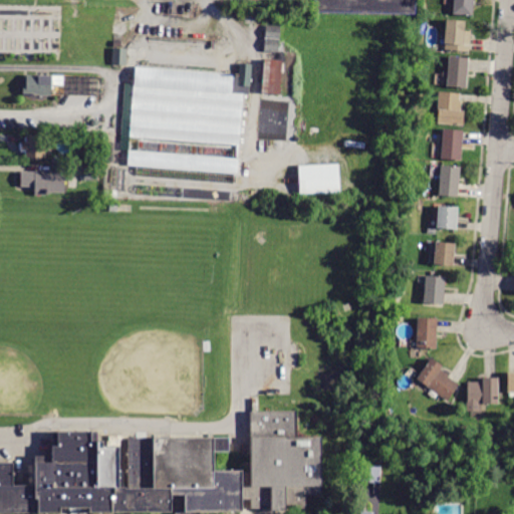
[(316,0),(316,12),(415,14),(415,0),(316,0)]
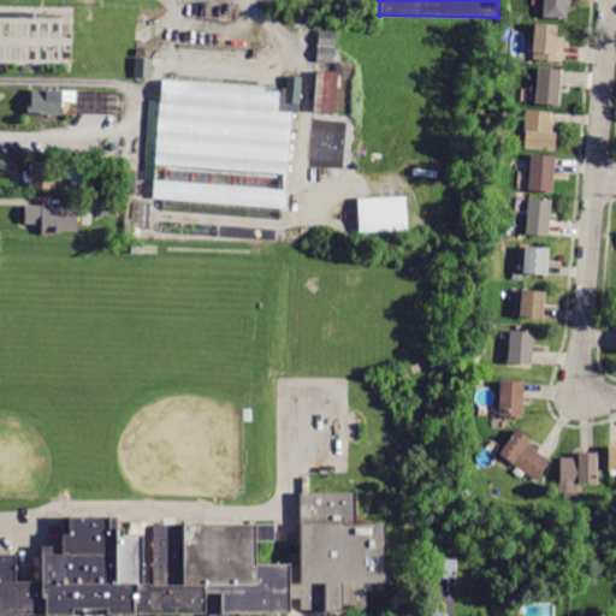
[(543,18),(543,0),(567,0),(566,19),(543,18)]
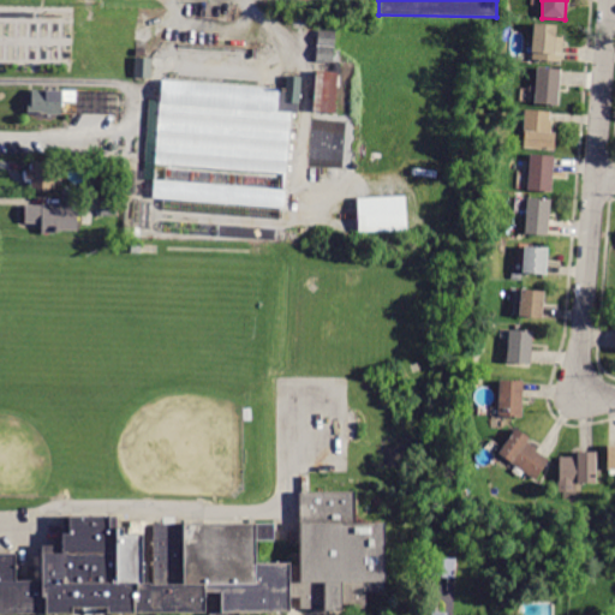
[(334,61),(334,64),(316,63),(320,23),(336,24),(334,49),(340,49),(339,61),(334,61)]
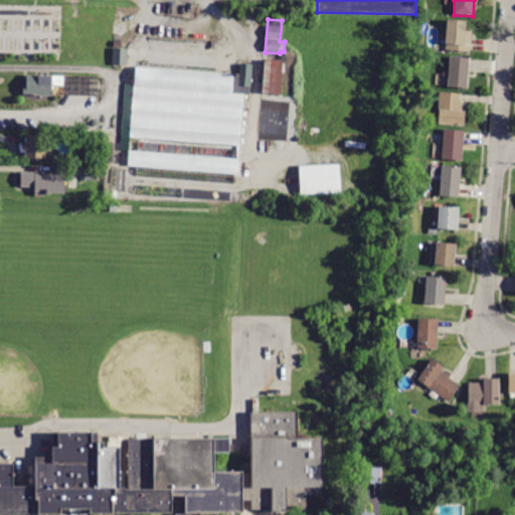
[(448,20),(466,21),(466,31),(472,31),(471,51),(446,50),(448,20)]
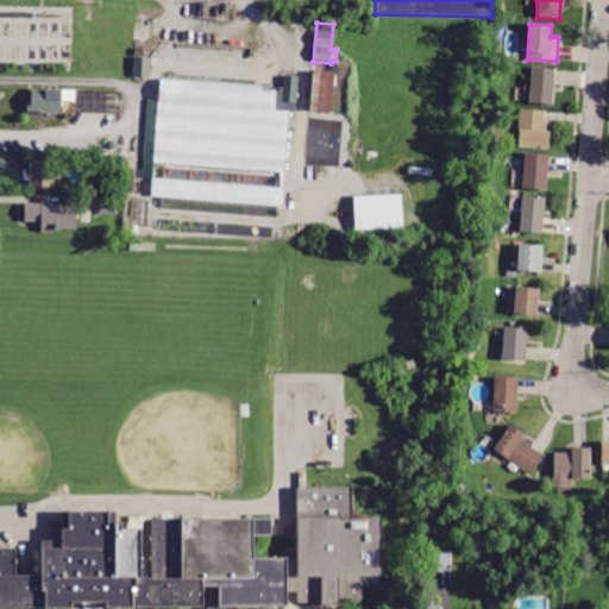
[(133,57),(151,57),(150,77),(133,77),(133,57)]
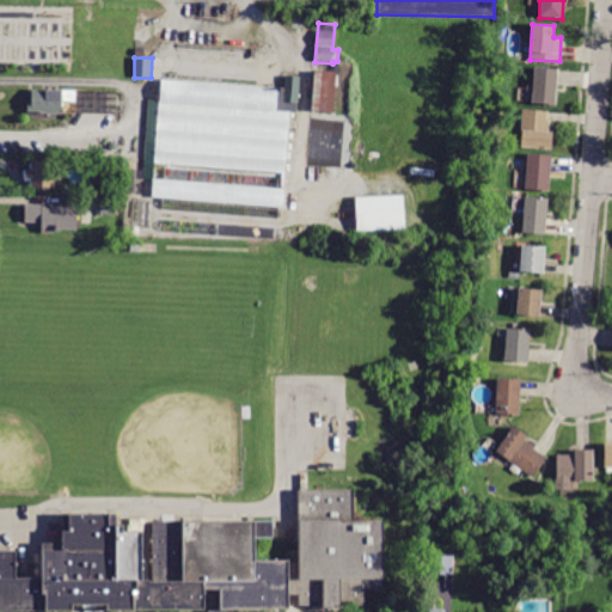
[(555,105),(532,103),(534,68),(557,69),(555,105)]
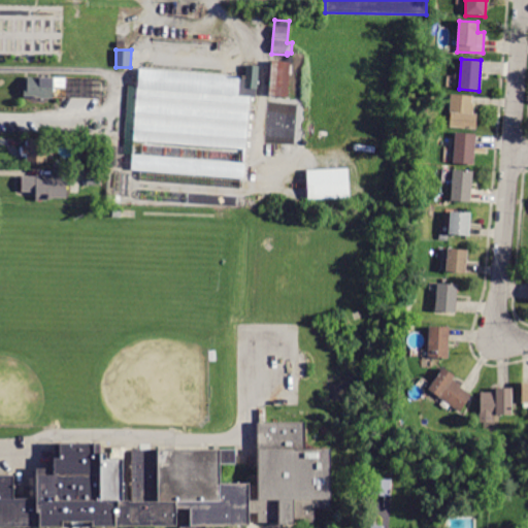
[(272,62),(290,63),(288,97),(269,96),(271,62),(272,62)]
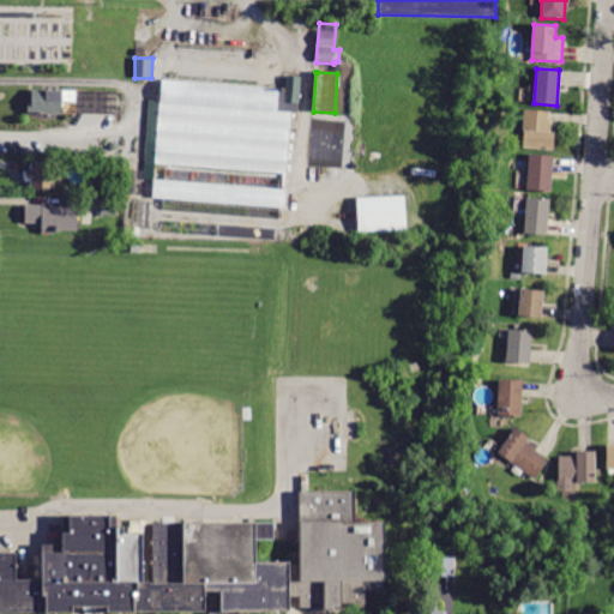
[(163,79),(163,98),(151,98),(144,180),(154,180),(151,198),(163,198),(162,220),(282,228),(290,114),(299,114),(301,74),(288,73),(286,91),(163,79)]
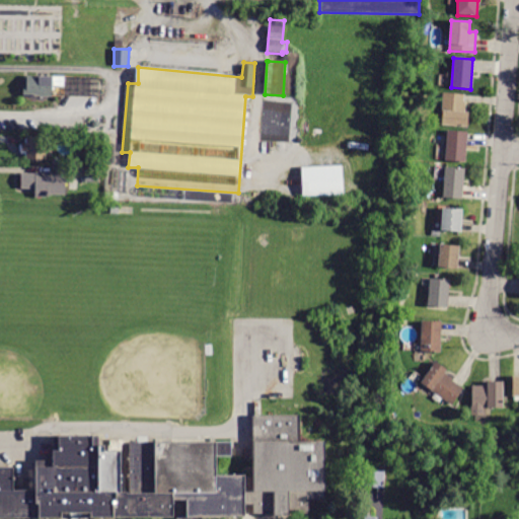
[(27,85),(27,76),(53,77),(53,97),(33,96),(33,98),(23,97),(23,85),(27,85)]
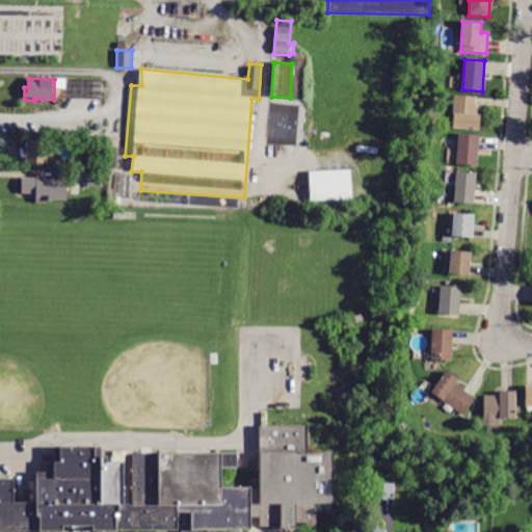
[(86,79),(85,94),(97,94),(97,80),(86,79)]
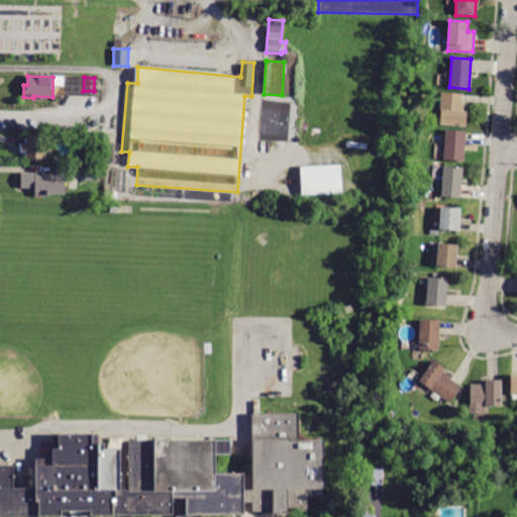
[(441,93),(462,94),(462,102),(464,102),(464,112),(467,112),(467,116),(469,116),(468,123),(466,122),(466,126),(440,125),(441,111),(440,111),(441,93)]
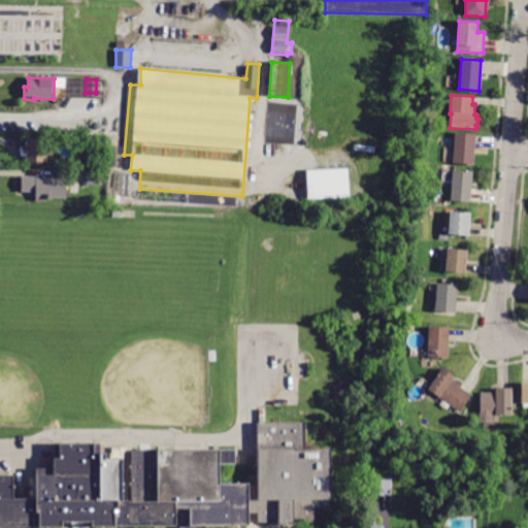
[(473,165),(453,164),(456,133),(475,134),(473,165)]
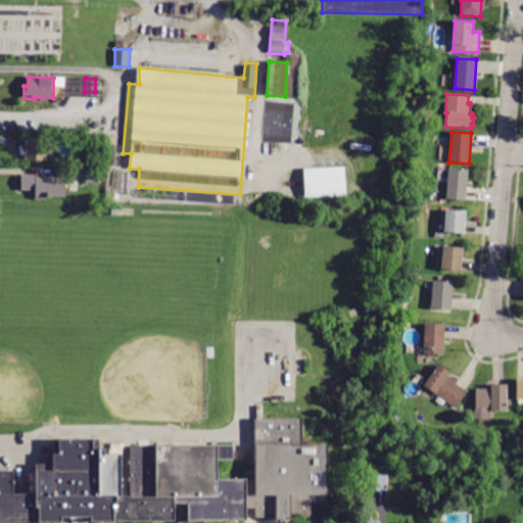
[(26,140),(27,140),(27,138),(47,138),(46,161),(27,161),(27,159),(26,159),(26,155),(21,155),(21,153),(20,153),(20,146),(22,147),(22,144),(26,144),(26,140)]
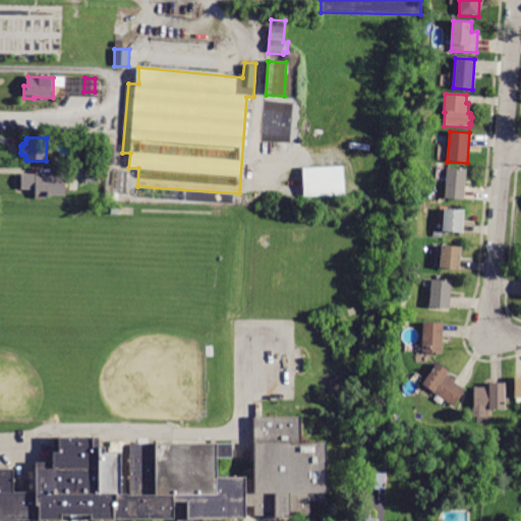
[(119,193),(105,192),(107,167),(121,168),(119,193)]
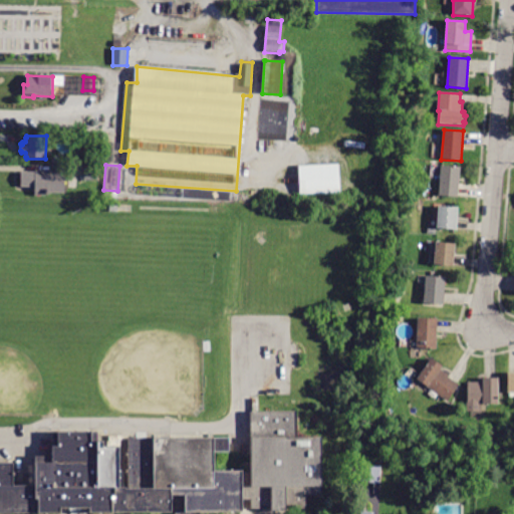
[(299,195),(339,194),(339,165),(298,166),(299,195)]
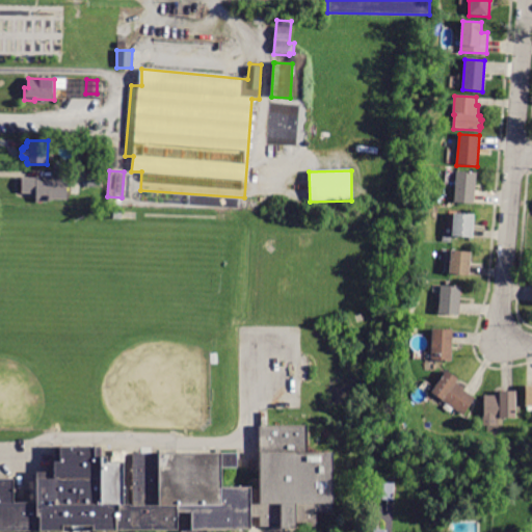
[(456,171),(476,173),(474,205),(454,204),(456,171)]
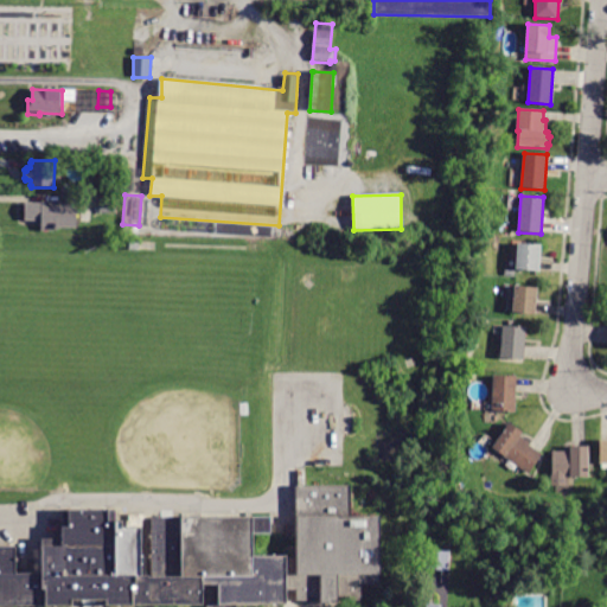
[(100,200),(101,198),(116,198),(115,213),(100,213),(100,200)]
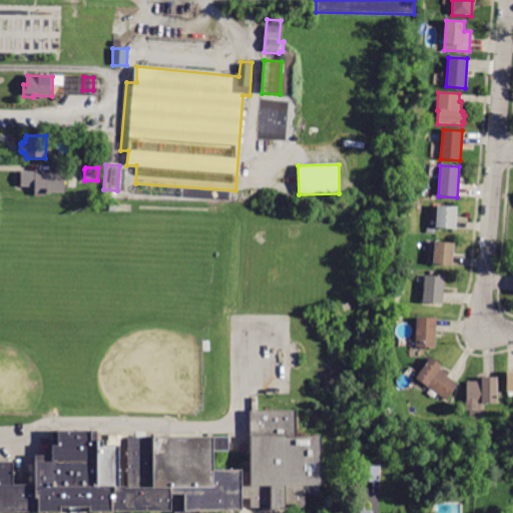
[(65,186),(65,193),(45,192),(45,195),(35,195),(35,187),(21,186),(21,171),(35,171),(35,172),(65,173),(65,186)]
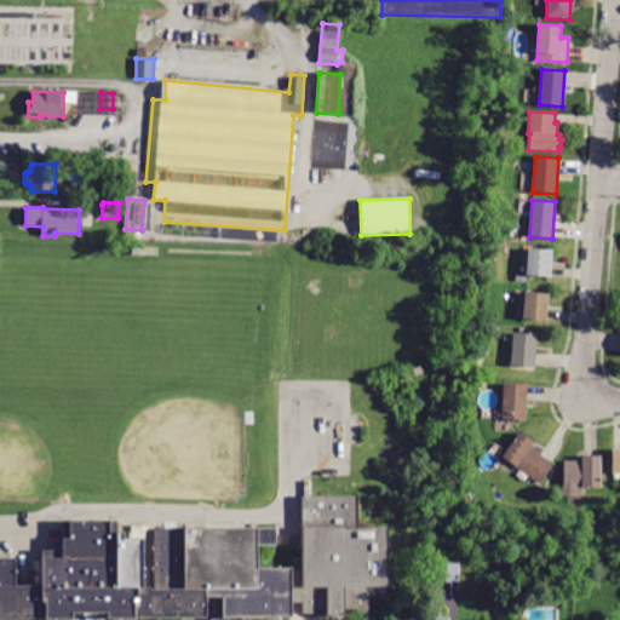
[(550,277),(527,275),(529,248),(552,250),(550,277)]
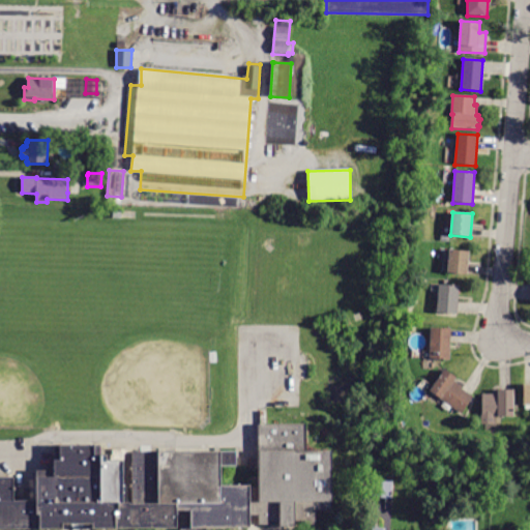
[(466,276),(448,274),(451,249),(469,252),(466,276)]
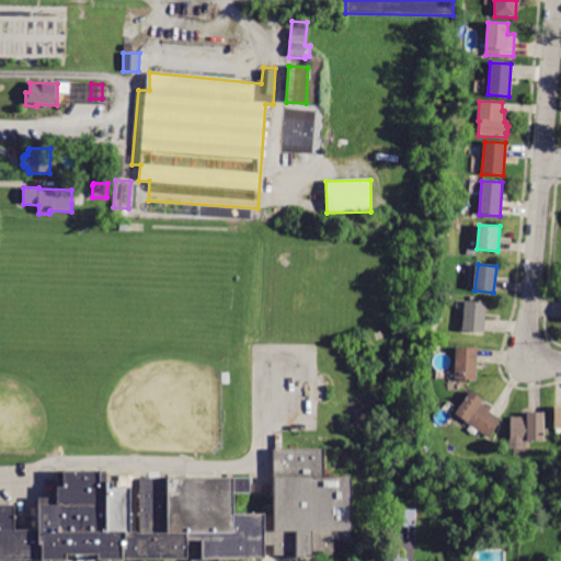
[(484,333),(462,331),(465,300),(487,302),(484,333)]
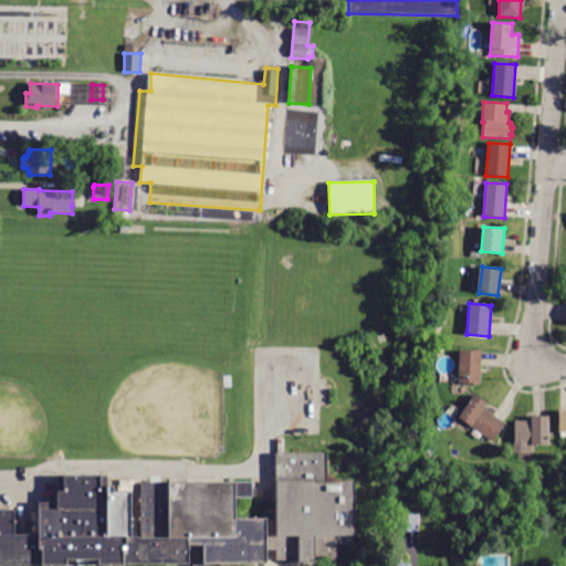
[(480,384),(459,384),(460,350),(481,350),(480,384)]
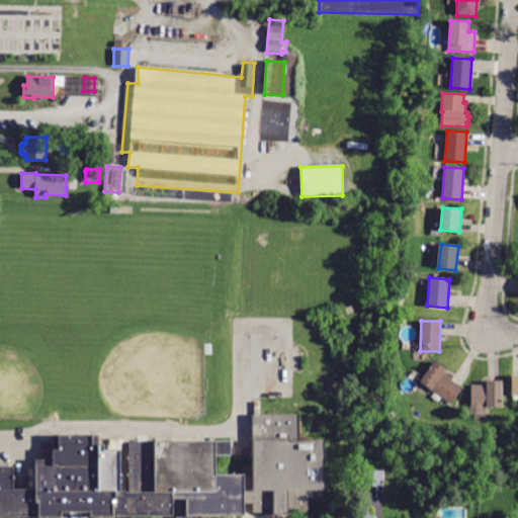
[(462,387),(451,405),(429,390),(430,389),(420,382),(434,361),(446,369),(444,372),(452,377),(450,379),(462,387)]
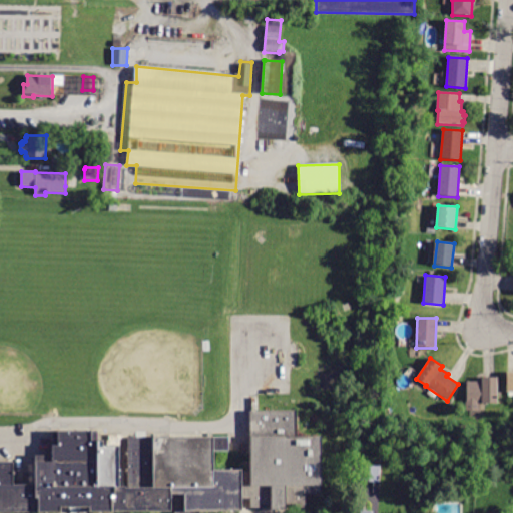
[(482,382),(482,378),(498,378),(498,404),(482,404),(482,402),(479,403),(479,411),(466,411),(466,403),(467,403),(467,382),(482,382)]
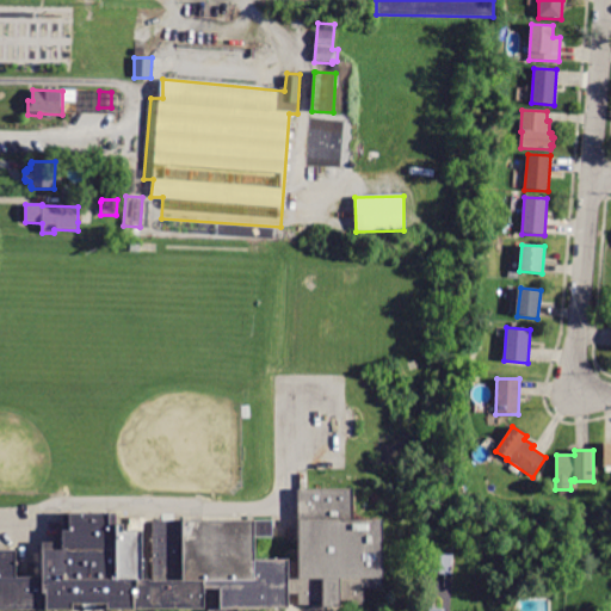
[(0,609),(68,609),(69,604),(80,604),(80,610),(91,610),(91,604),(105,604),(105,609),(215,608),(285,608),(285,598),(296,598),(296,604),(308,604),(307,598),(319,598),(319,606),(328,606),(337,606),(338,598),(360,598),(360,587),(378,587),(378,519),(351,519),(351,487),(296,488),(296,557),(252,559),(252,535),(269,534),(269,517),(149,518),(148,580),(141,580),(141,512),(59,512),(59,539),(38,541),(38,576),(12,576),(12,549),(0,549),(0,609)]
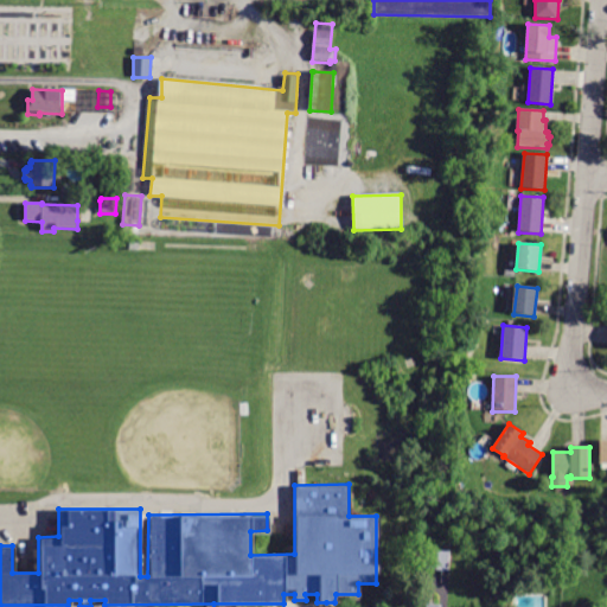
[(581,535),(573,534),(574,524),(582,525),(581,535)]
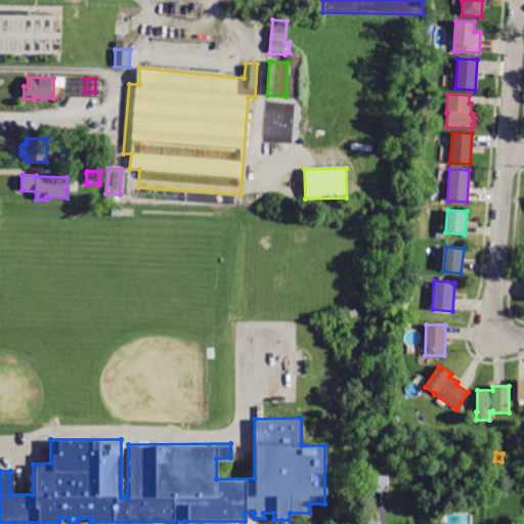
[(390,493),(365,491),(366,475),(392,477),(390,493)]
